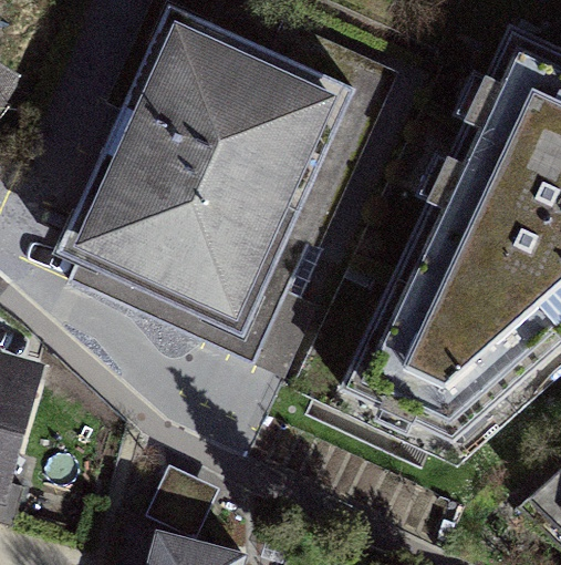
[(364,92),(183,14),(75,266),(257,342),(364,92)]
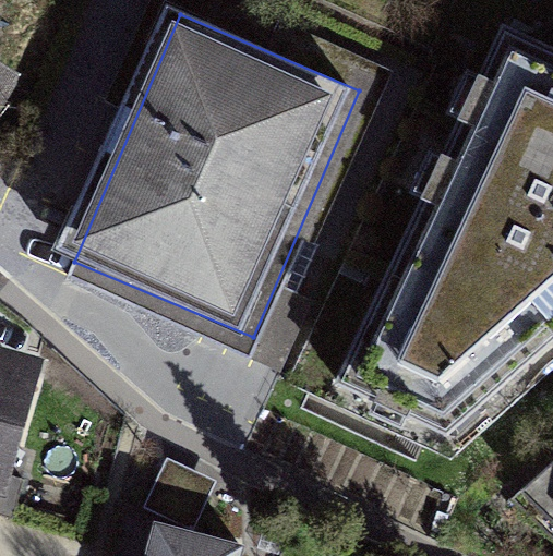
[(552,56),(496,31),(329,402),(431,448),(552,333),(552,56)]
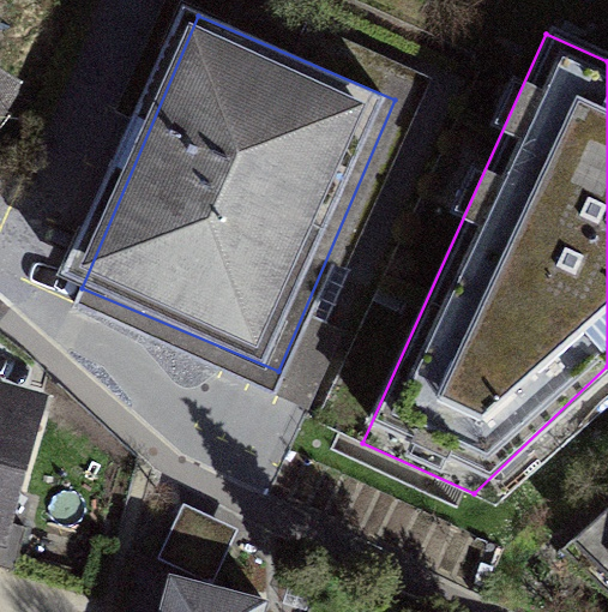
[(0,113),(18,82),(0,71),(0,113)]
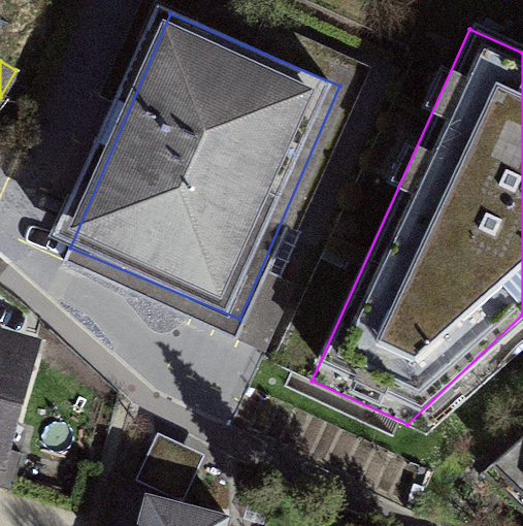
[(37,351),(0,339),(0,470),(2,471),(37,351)]
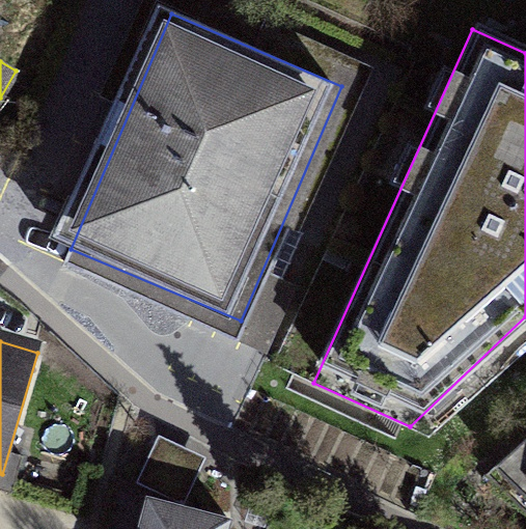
[(525,440),(499,467),(525,495),(525,440)]
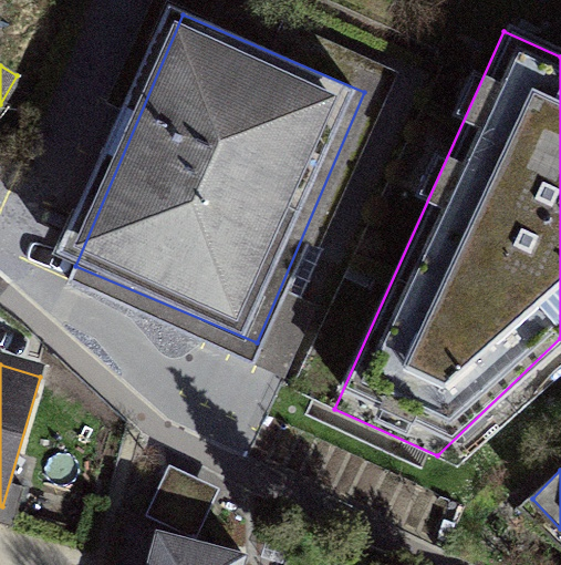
[(258,564),(261,551),(152,521),(139,564),(258,564)]
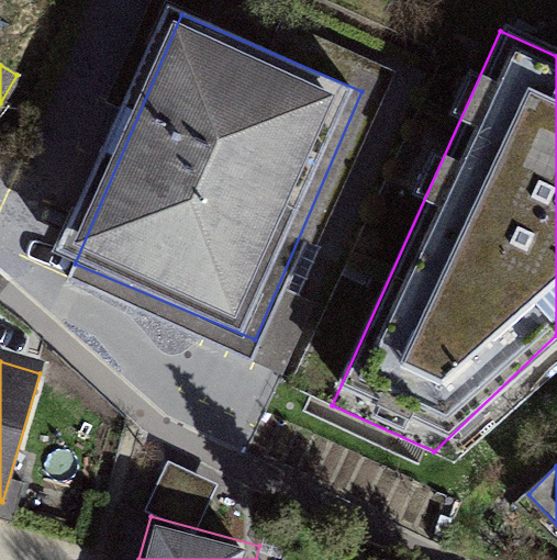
[(10,559),(12,551),(0,548),(0,559),(10,559)]
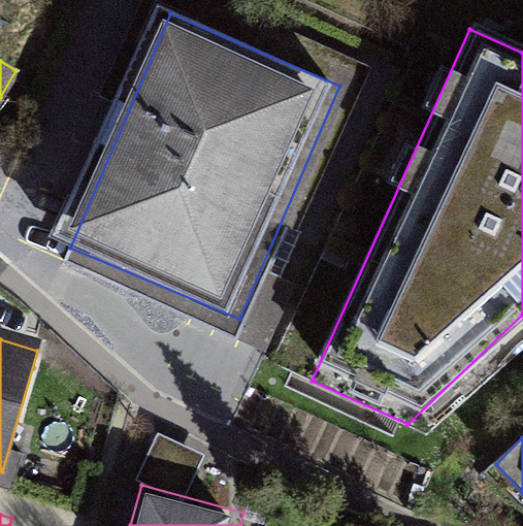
All buildings are outlined.
